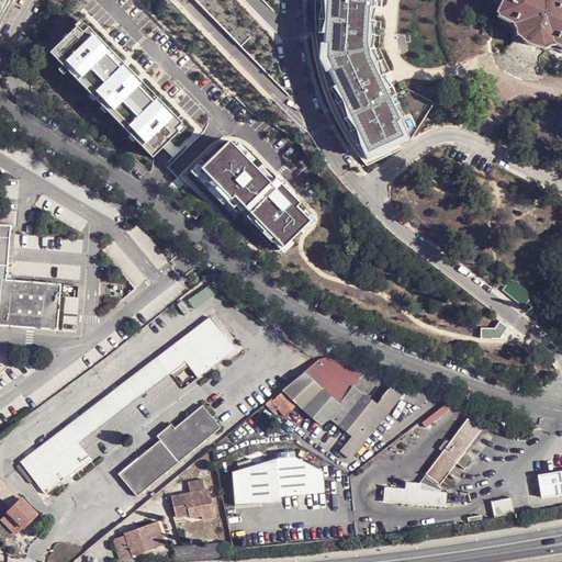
[(9,0),(0,18),(0,22),(1,23),(13,0),(9,0)]
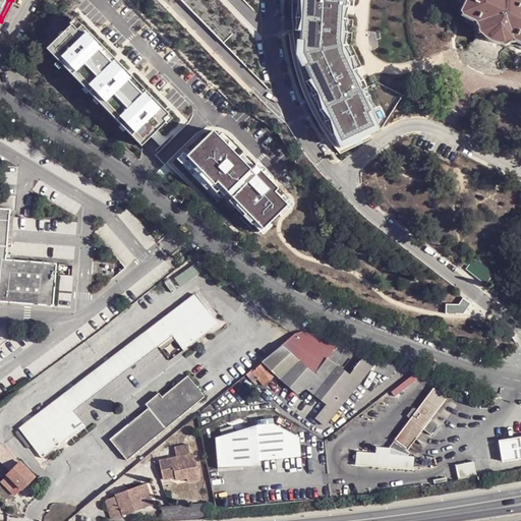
[(0,0),(0,23),(1,21),(0,20),(0,16),(8,0),(0,0)]
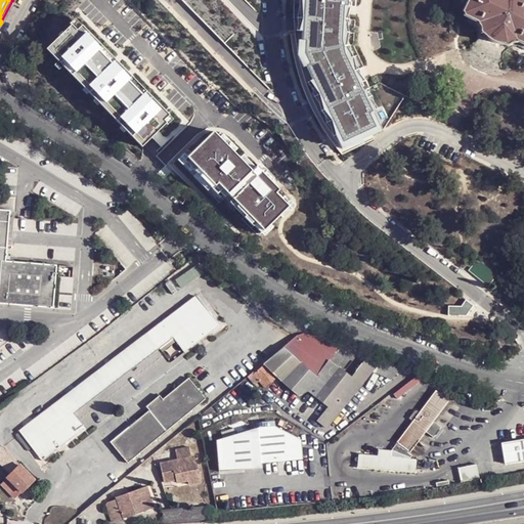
[(342,0),(300,0),(300,55),(341,145),(376,129),(340,47),(342,0)]
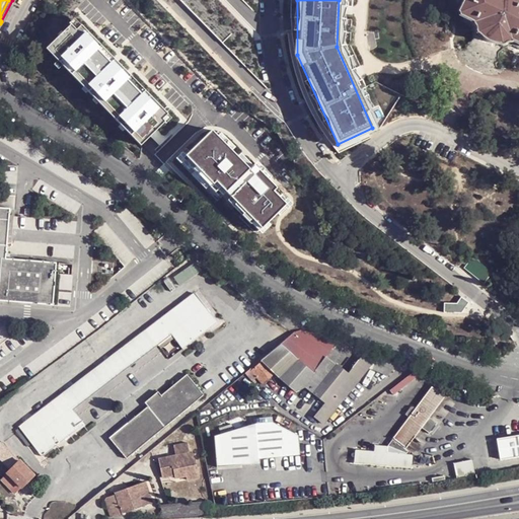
[(518,0),(462,0),(458,10),(459,14),(473,21),(472,21),(472,22),(474,23),(475,24),(475,27),(475,29),(475,31),(488,39),(500,43),(501,43),(503,43),(504,43),(506,41),(509,41),(512,39),(518,43),(518,0)]
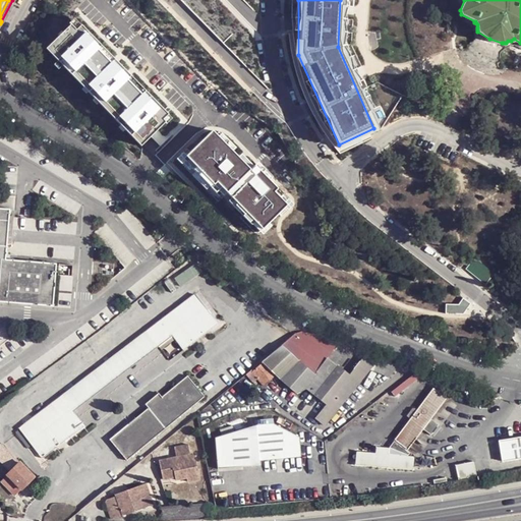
[(171,117),(76,24),(48,54),(143,148),(171,117)]
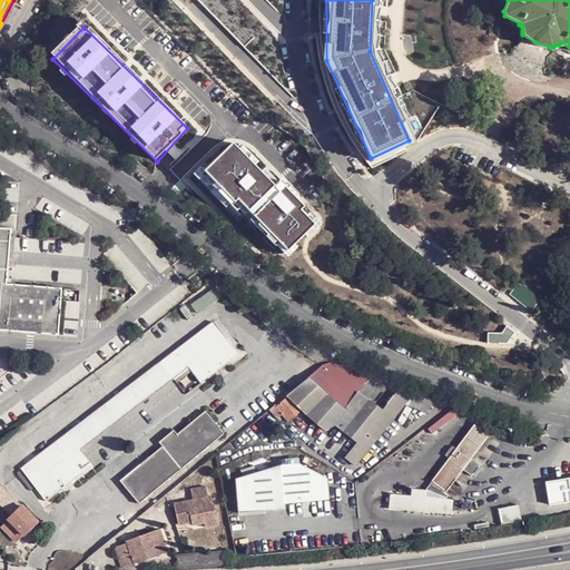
[(229,200),(281,255),(305,226),(292,214),(296,209),(269,183),(265,187),(223,143),(196,174),(225,204),(229,200)]
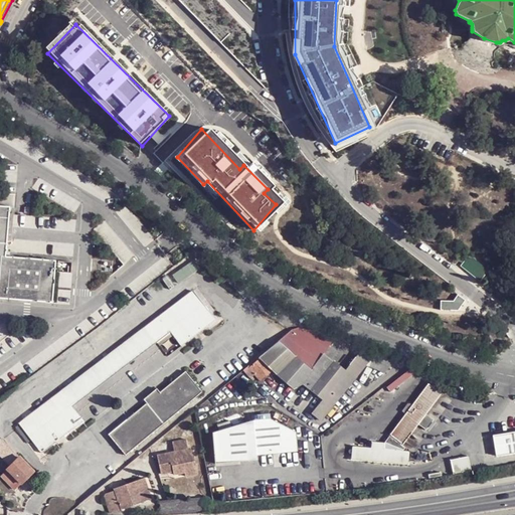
[(0,201),(0,294),(48,297),(50,255),(1,252),(4,202),(0,201)]
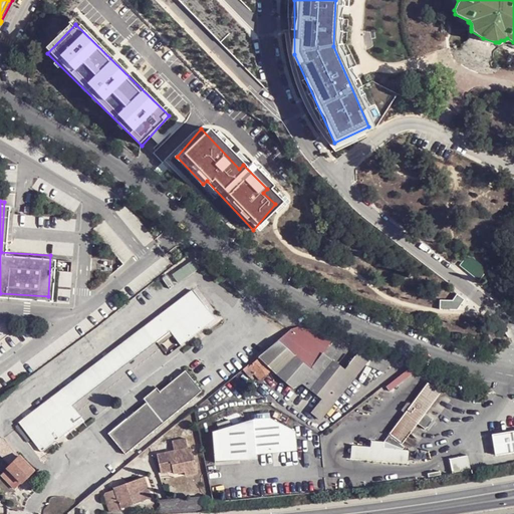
[(188,258),(169,274),(175,281),(195,265),(188,258)]
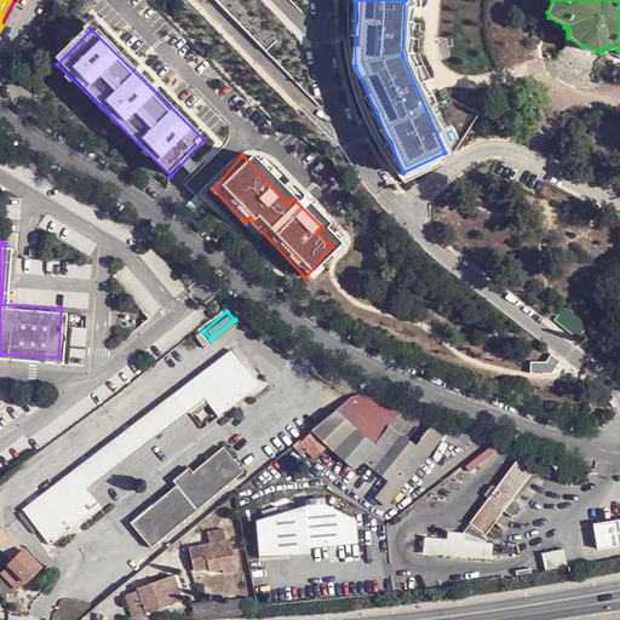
[(73,314),(72,325),(85,326),(86,315),(73,314)]
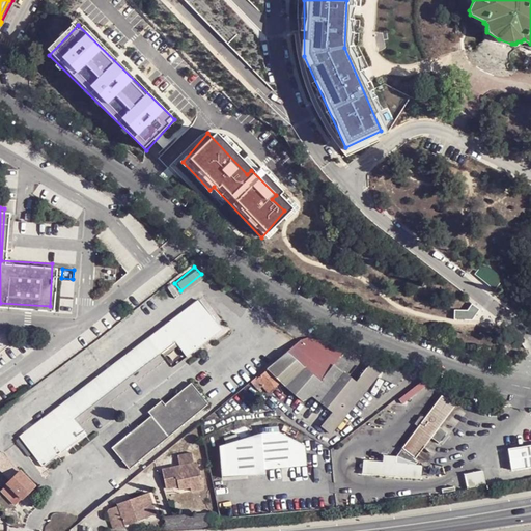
[(22,439),(18,442),(31,457),(34,455),(45,467),(86,434),(76,420),(175,340),(188,355),(222,328),(198,298),(62,406),(62,404),(21,438),(22,439)]
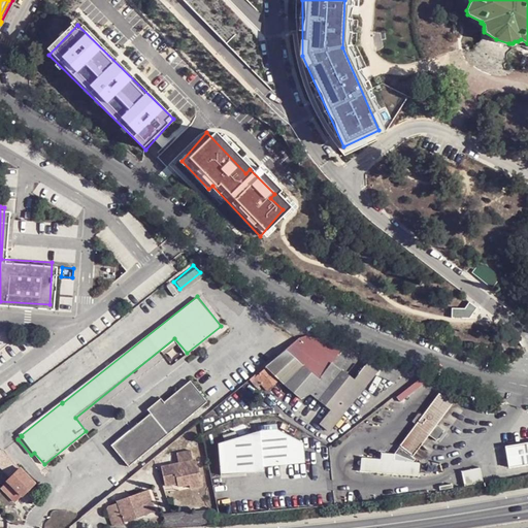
[(301,365),(319,380),(329,365),(342,348),(326,341),(306,337),(298,339),(284,351),(285,351),(301,365)]
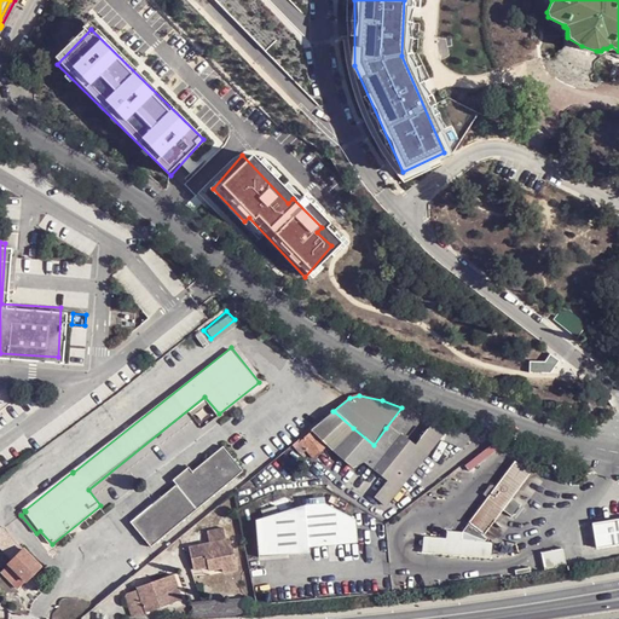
[(334,411),(312,429),(325,445),(331,449),(353,428),(334,411)]
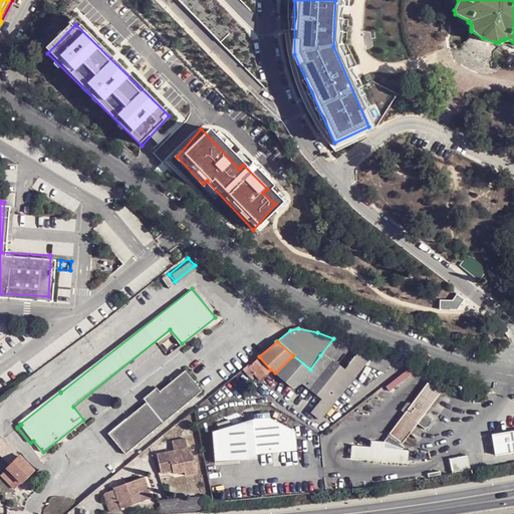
[(345,369),(354,376),(364,365),(373,353),(361,348),(345,369)]
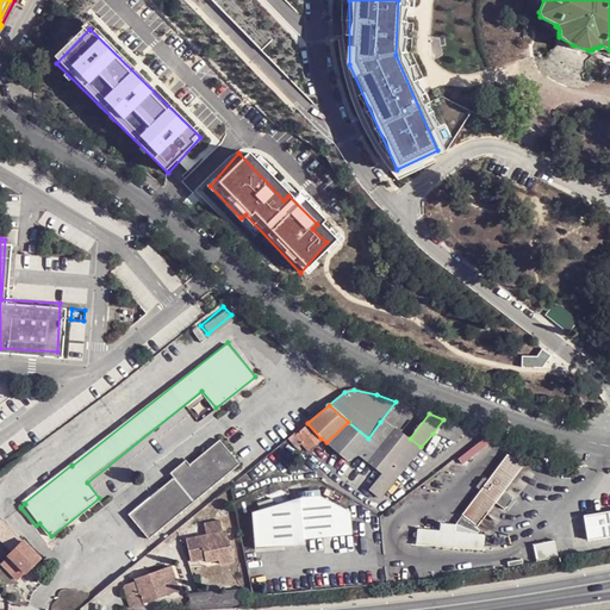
[(433,434),(456,443),(468,429),(443,419),(433,434)]
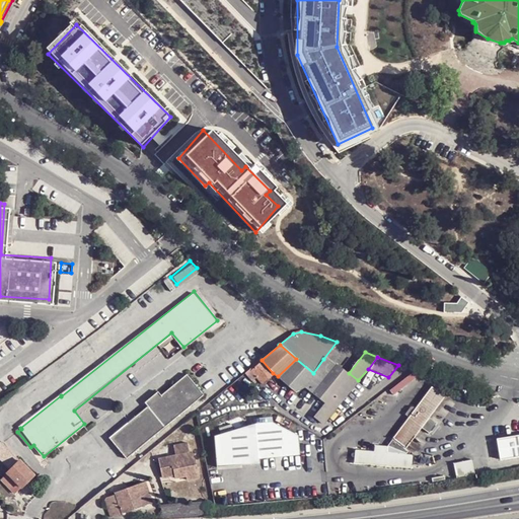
[(296,359),(278,376),(295,391),(304,387),(313,373),(296,359)]
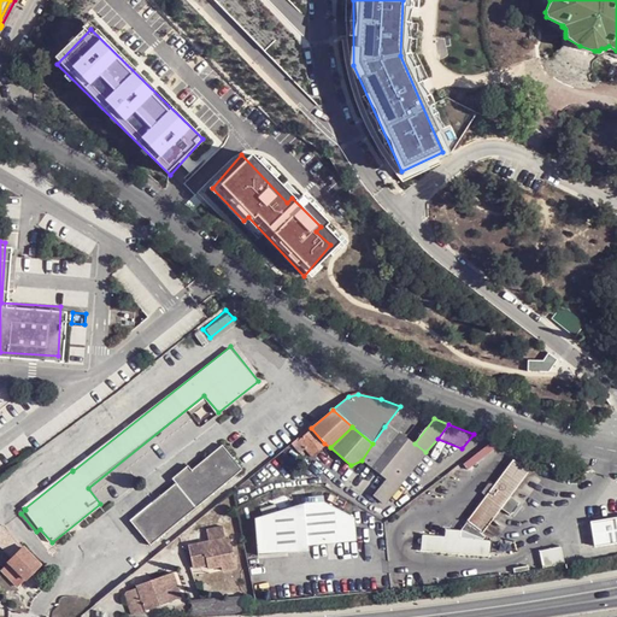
[(398,436),(385,427),(372,444),(362,460),(371,468),(398,436)]
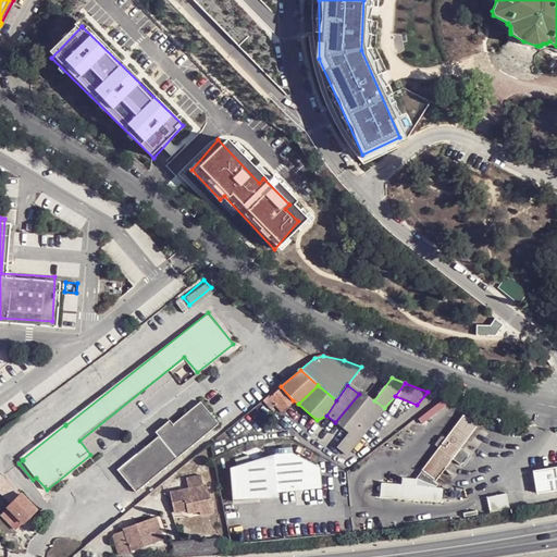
[(276,407),(281,411),(293,400),(281,386),(269,397),(276,407)]
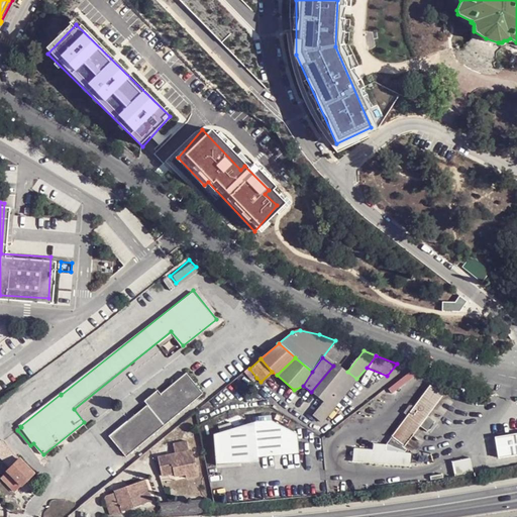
[(323,402),(332,408),(356,379),(347,372),(335,363),(333,366),(311,392),(323,402)]
